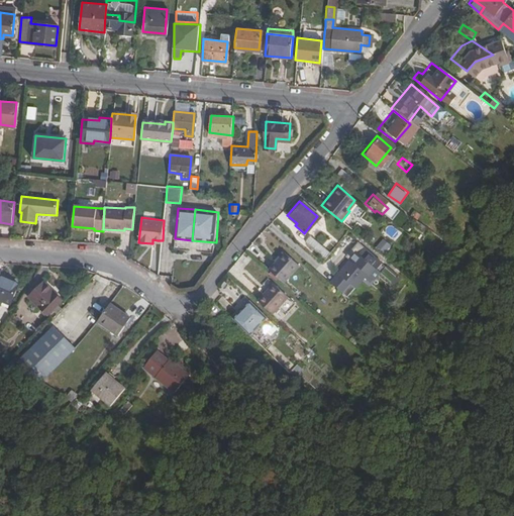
[(392,235),(396,229),(387,224),(384,231),(392,235)]
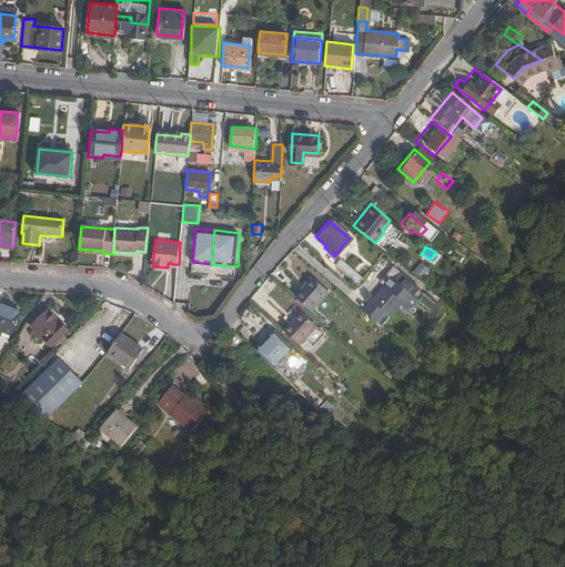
[(357,286),(363,280),(338,259),(332,265),(357,286)]
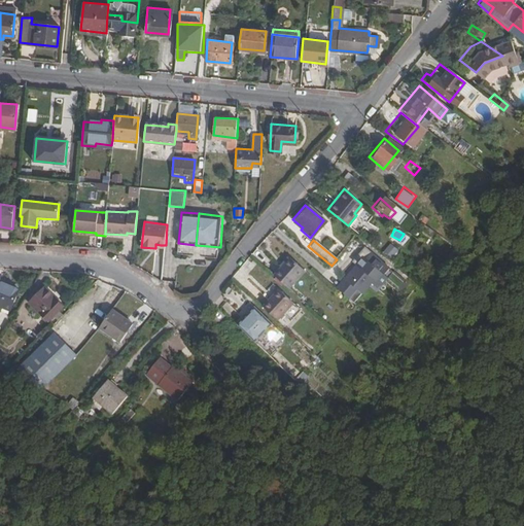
[(387,241),(383,252),(394,256),(398,246),(387,241)]
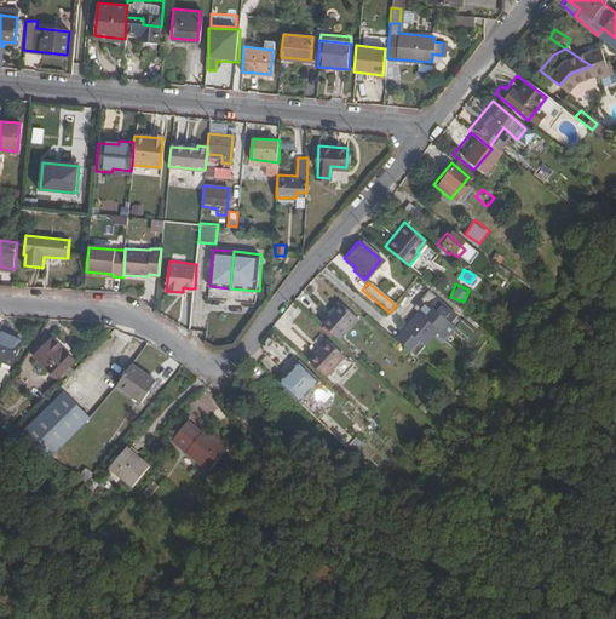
[(327,316),(318,326),(335,342),(355,320),(334,303),(324,314),(327,316)]
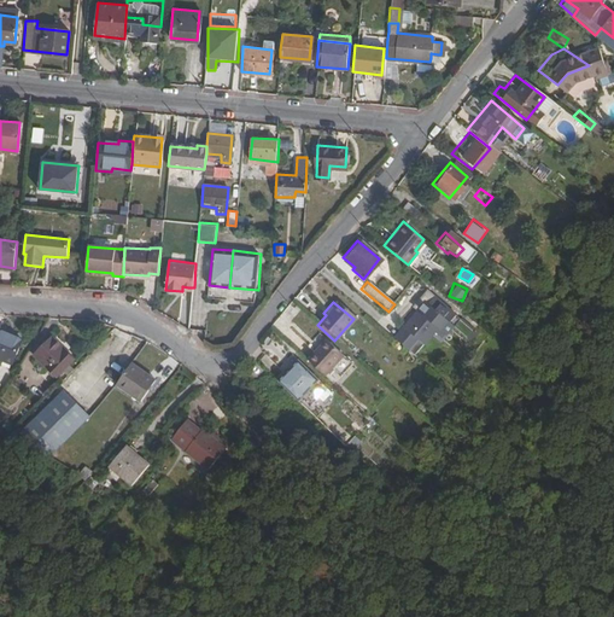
[(443,324),(422,307),(403,330),(395,341),(410,354),(419,343),(424,348),(443,324)]
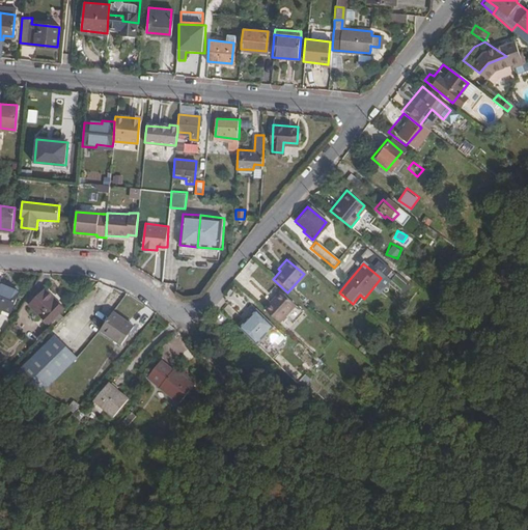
[(403,290),(407,285),(396,277),(392,281),(403,290)]
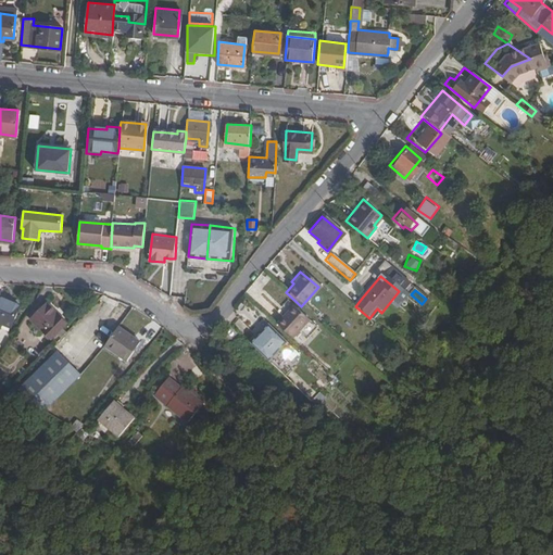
[(279,295),(271,305),(290,322),(298,313),(279,295)]
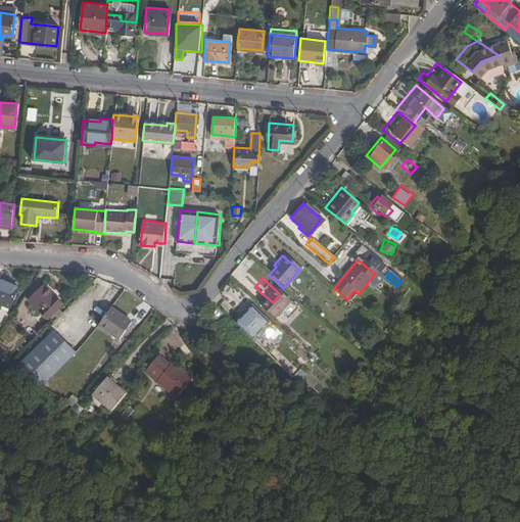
[(18,287),(0,280),(0,301),(10,306),(18,287)]
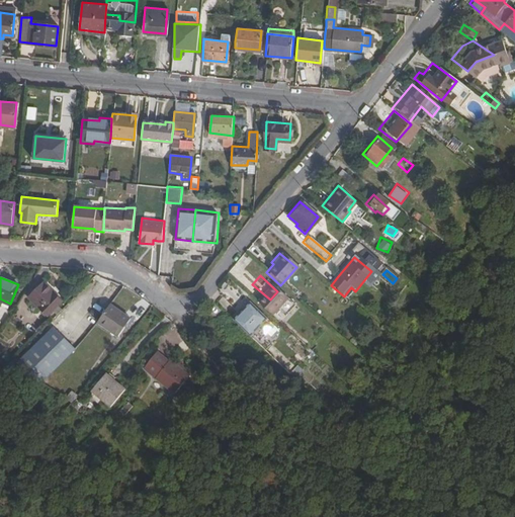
[(44,280),(28,295),(48,313),(62,297),(44,280)]
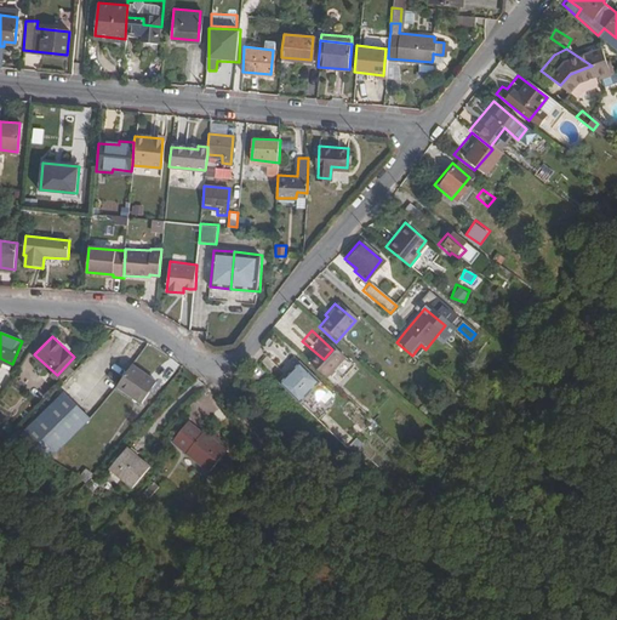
[(324,359),(302,341),(292,352),(313,371),(324,359)]
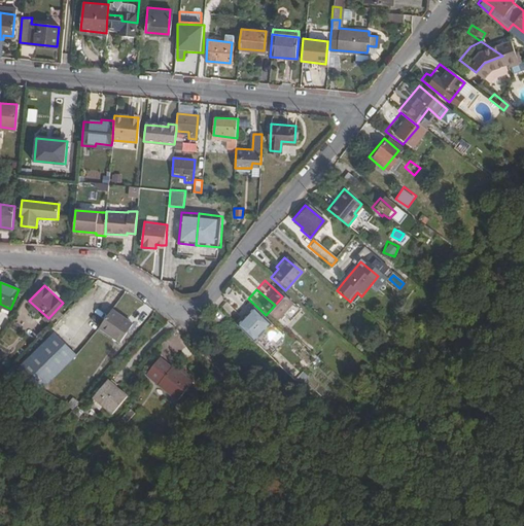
[(243,320),(255,307),(247,300),(236,313),(243,320)]
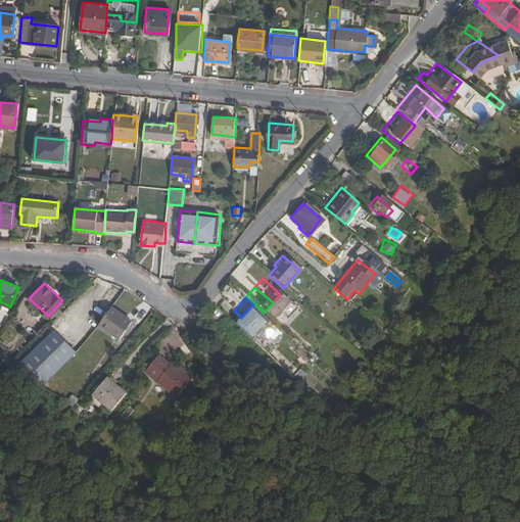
[(131,321),(109,306),(99,322),(121,336),(131,321)]
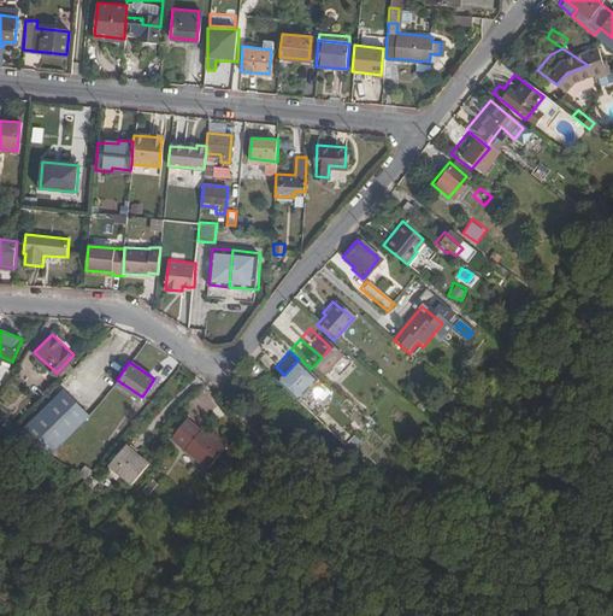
[(286,380),(304,396),(314,383),(296,368),(286,380)]
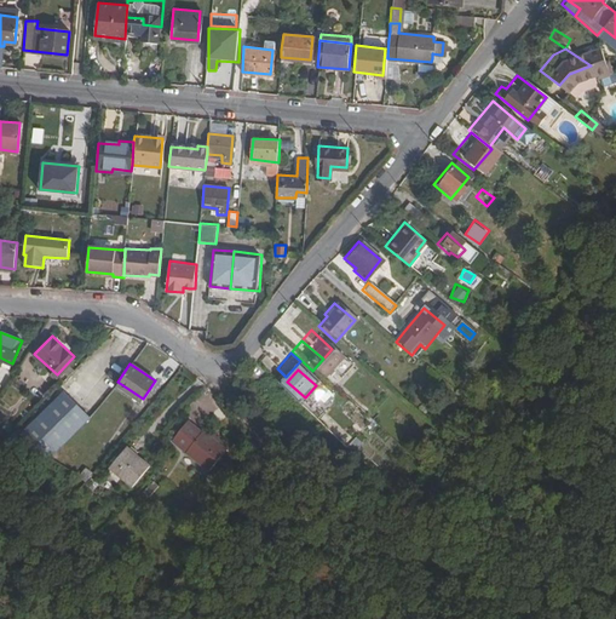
[(143,399),(117,382),(116,385),(140,402),(143,399)]
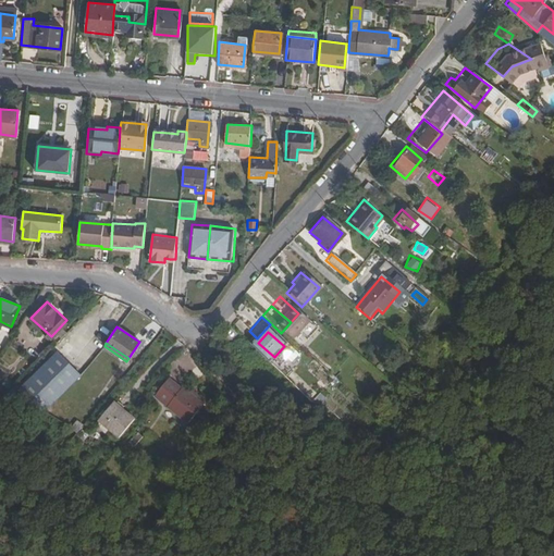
[(268,363),(274,357),(258,343),(251,349),(268,363)]
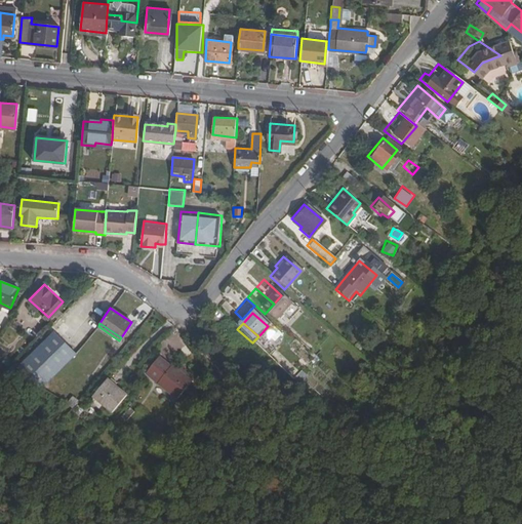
[(278,329),(262,343),(268,349),(283,335),(278,329)]
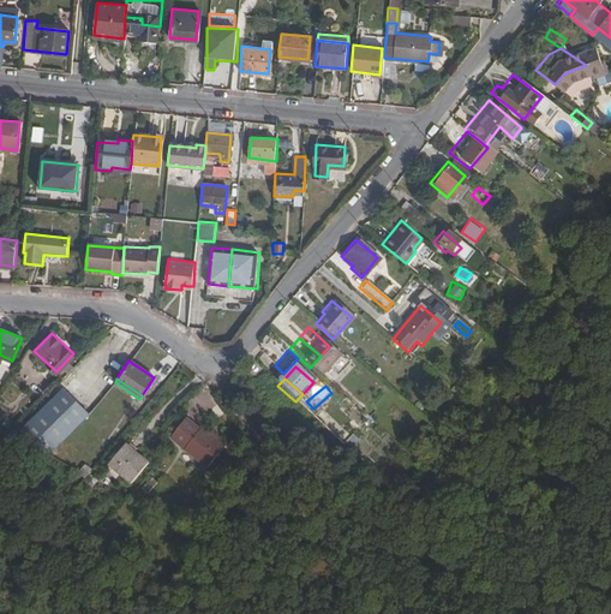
[(22,427),(47,452),(87,413),(61,387),(22,427)]
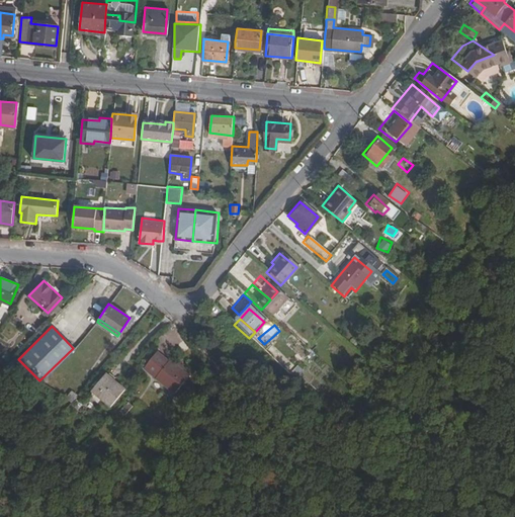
[(68,356),(75,349),(73,348),(39,380),(38,381),(43,383),(68,356)]
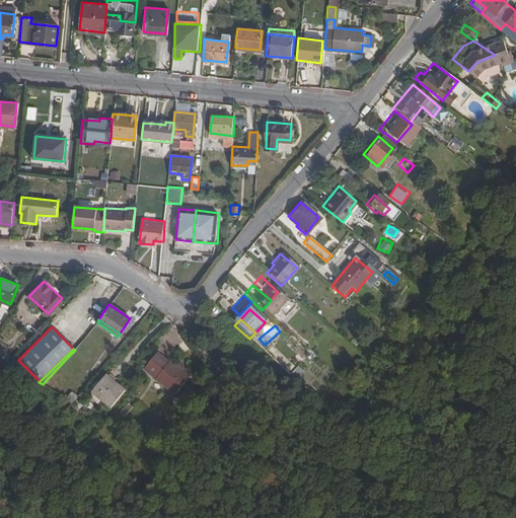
[(155,353),(143,367),(155,377),(155,378),(175,393),(183,383),(186,385),(191,378),(168,361),(167,362),(155,353)]
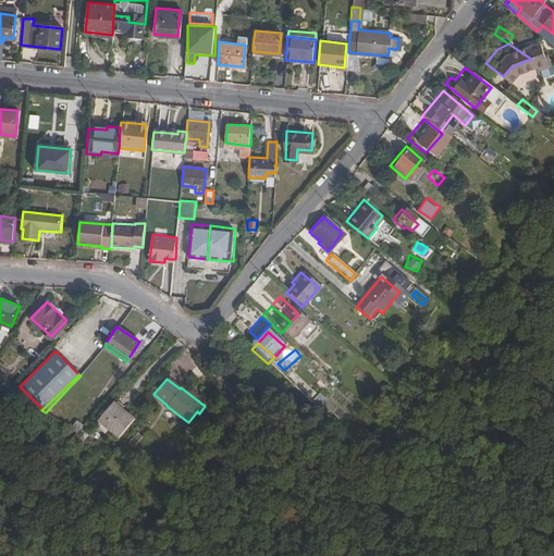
[(319,406),(327,397),(320,391),(311,399),(319,406)]
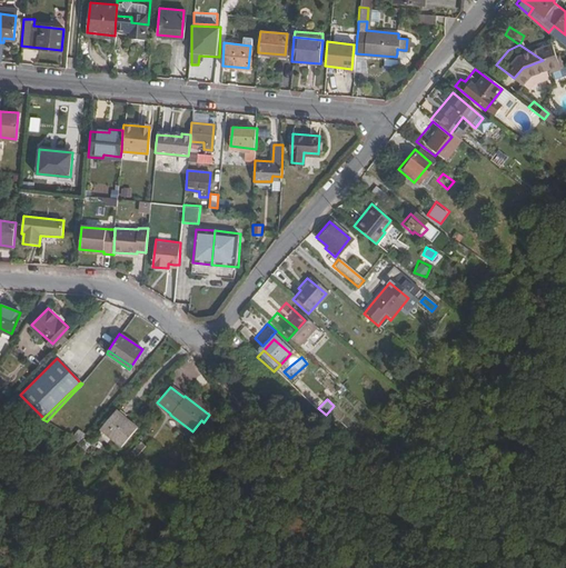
[(117,409),(103,426),(123,445),(138,427),(117,409)]
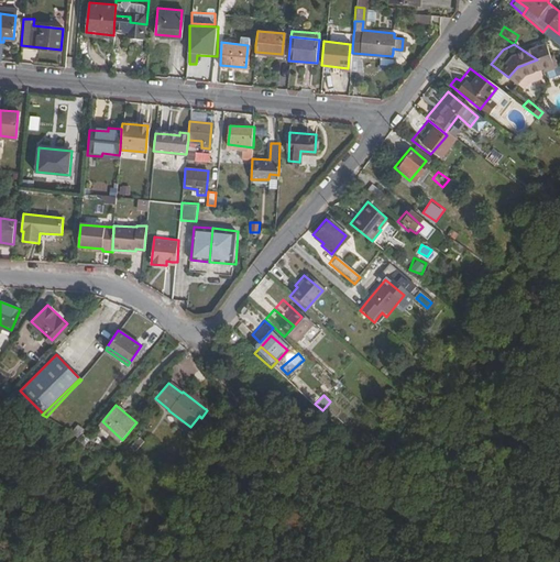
[(75,422),(69,429),(72,429),(79,436),(84,429),(75,422)]
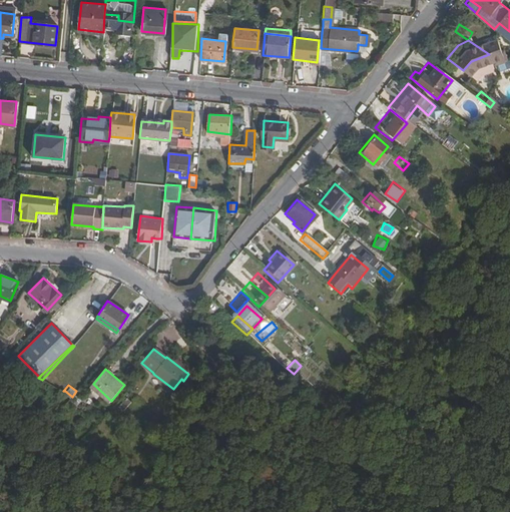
[(119,406),(123,410),(131,401),(127,398),(119,406)]
